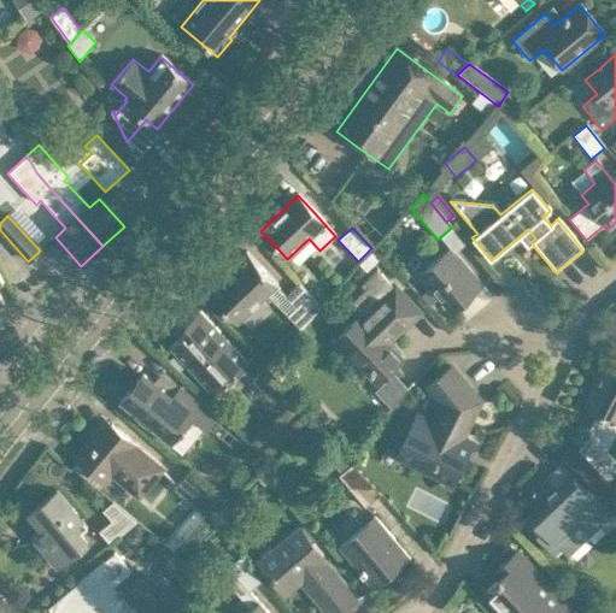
[(449,314),(481,287),(465,267),(451,249),(417,277),(449,314)]
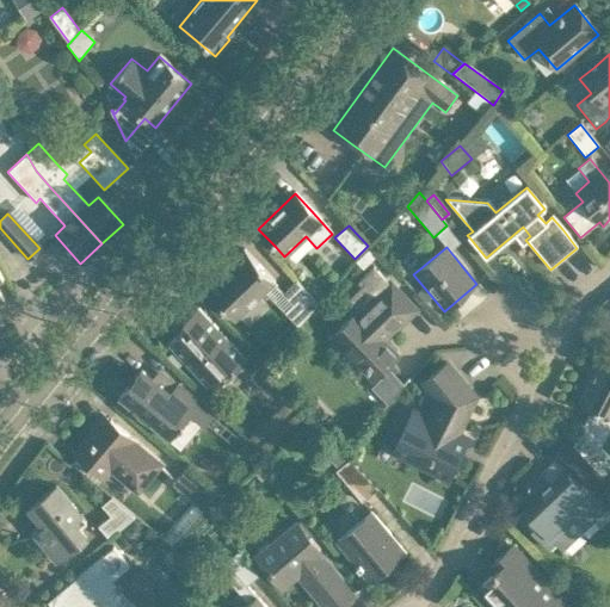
[(234,322),(275,284),(260,268),(244,251),(228,266),(230,268),(205,292),(222,309),(234,322)]
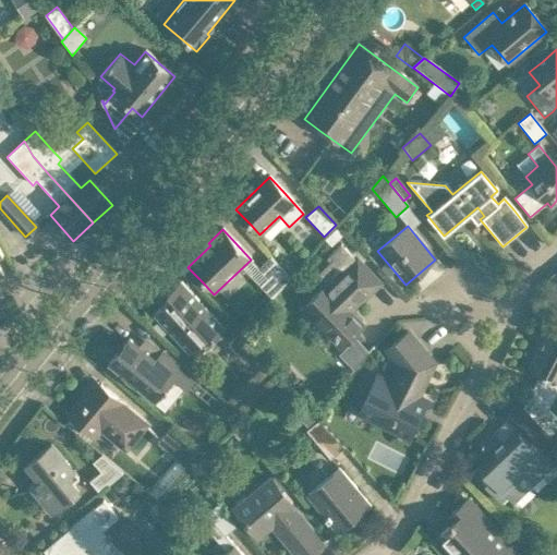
[(329,263),(317,275),(329,288),(327,290),(325,287),(302,309),(340,348),(363,327),(348,311),(355,304),(356,306),(379,285),(364,268),(356,261),(355,263),(340,246),(326,260),(329,263)]
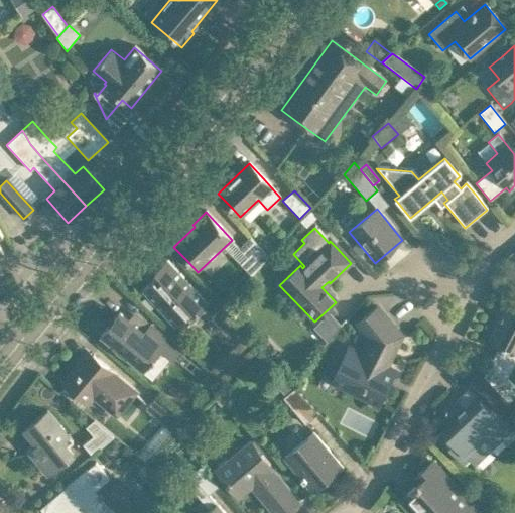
[(251,278),(268,258),(250,239),(238,250),(246,259),(239,265),(251,278)]
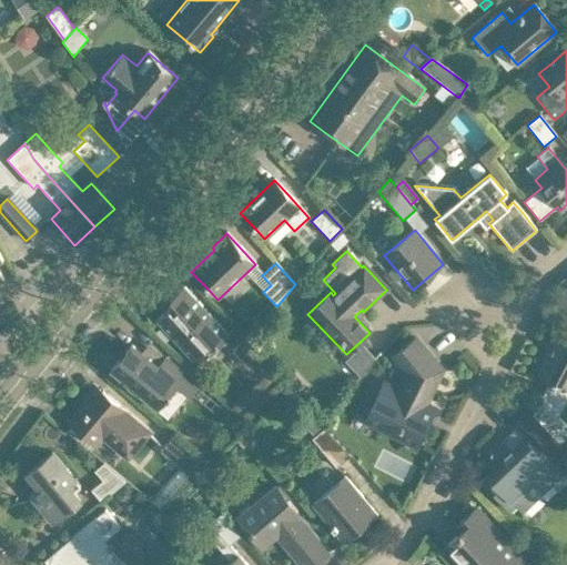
[(393,269),(387,273),(395,283),(401,279),(393,269)]
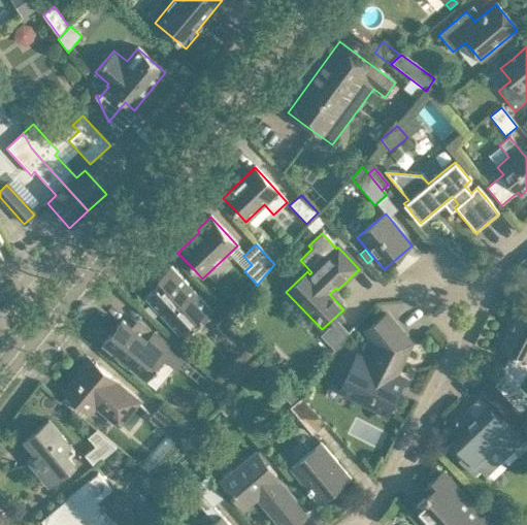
[(194,329),(212,313),(170,266),(158,277),(166,287),(161,291),(157,287),(145,297),(159,313),(178,334),(190,324),(194,329)]
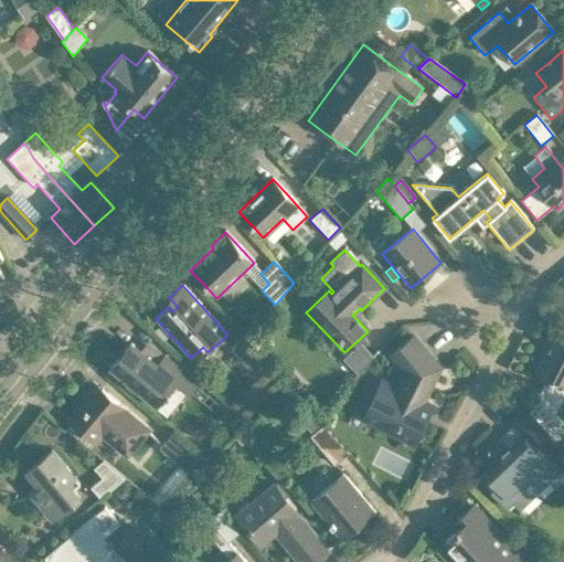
[(546,381),(529,414),(556,443),(563,434),(563,426),(553,415),(563,392),(563,384),(563,383),(563,326),(560,325),(534,375),(546,381)]
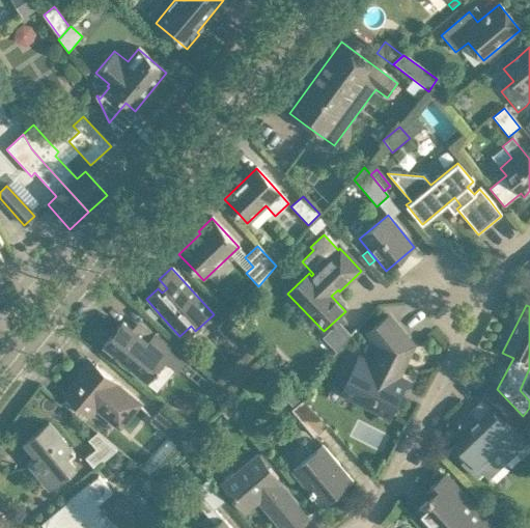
[(358,360),(341,394),(388,417),(398,396),(390,392),(413,348),(388,317),(367,335),(380,351),(372,366),(358,360)]
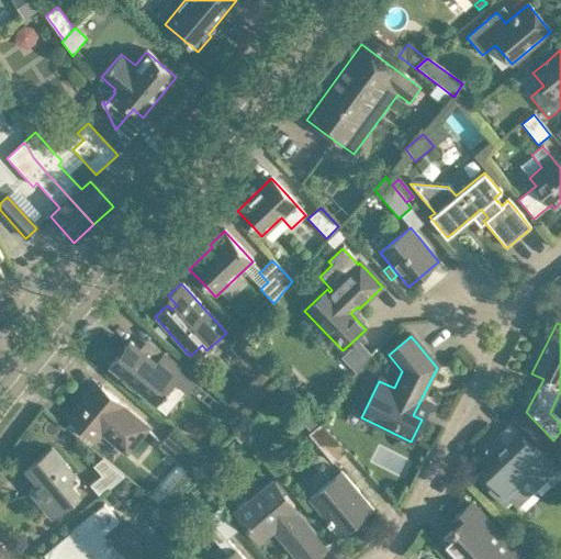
[(255,355),(238,337),(229,346),(246,364),(255,355)]
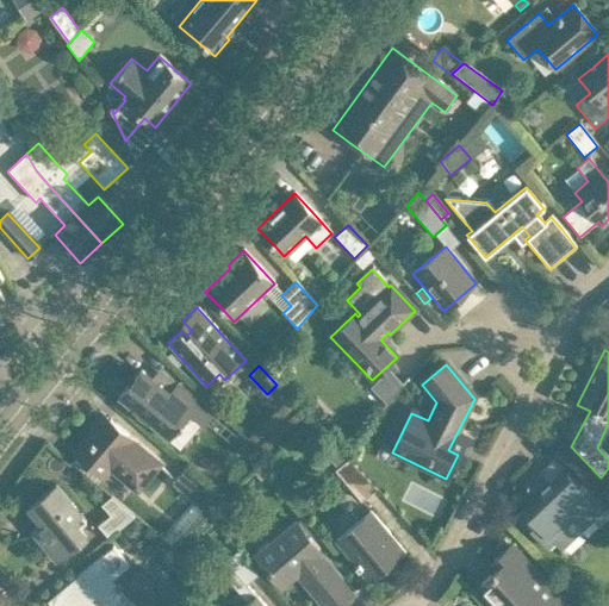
[(141,372),(118,399),(136,414),(167,439),(167,438),(188,413),(200,423),(204,425),(211,416),(178,385),(169,395),(151,380),(141,372)]
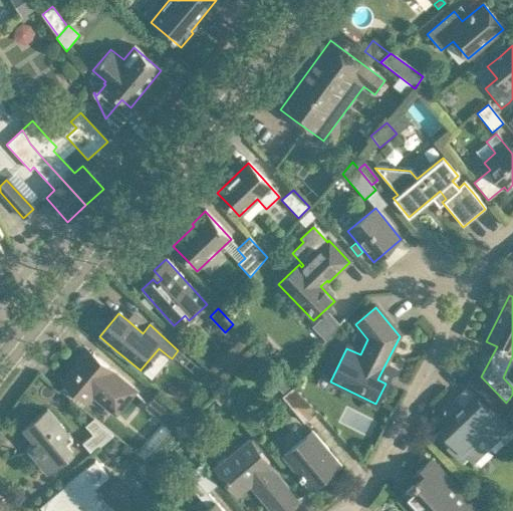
[(112,372),(107,367),(92,355),(85,363),(80,359),(61,382),(76,396),(86,404),(92,397),(115,416),(136,392),(112,372)]
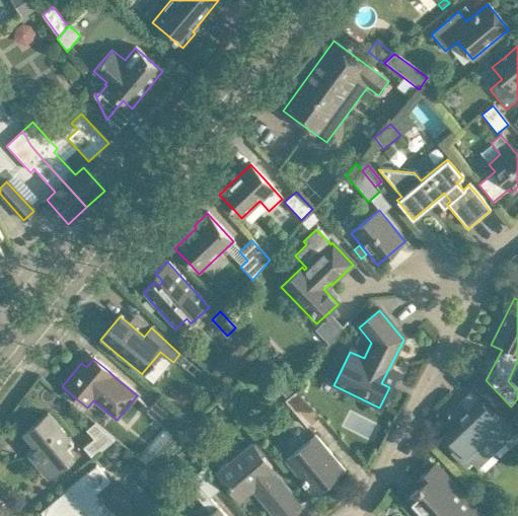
[(297,391),(285,401),(306,428),(320,417),(297,391)]
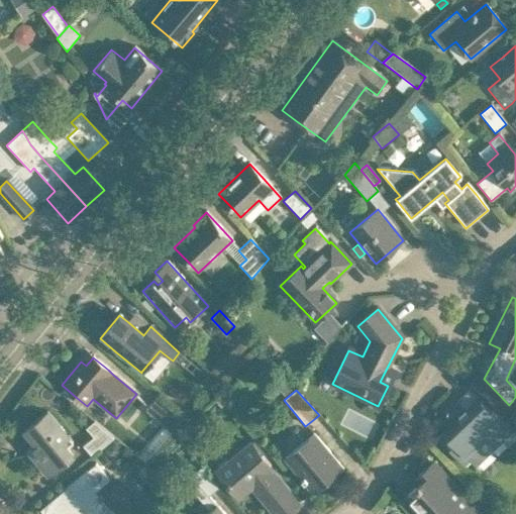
[(470,463),(476,469),(503,442),(508,447),(515,439),(515,433),(492,408),(489,410),(484,404),(470,390),(456,403),(468,414),(460,421),(454,416),(445,425),(448,428),(442,433),(453,445),(448,449),(462,465),(465,467),(470,463)]
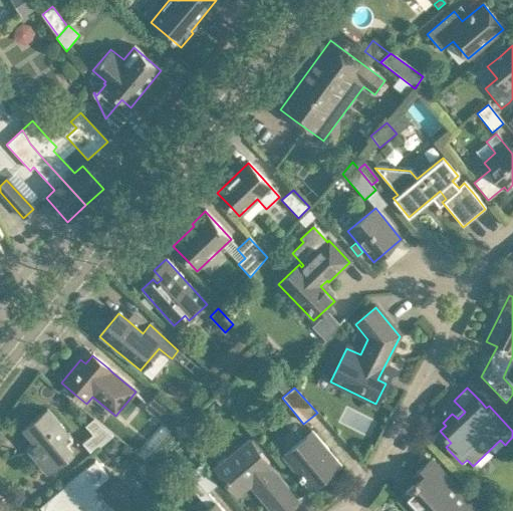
[(157,395),(145,410),(163,425),(173,433),(186,419),(183,417),(157,395)]
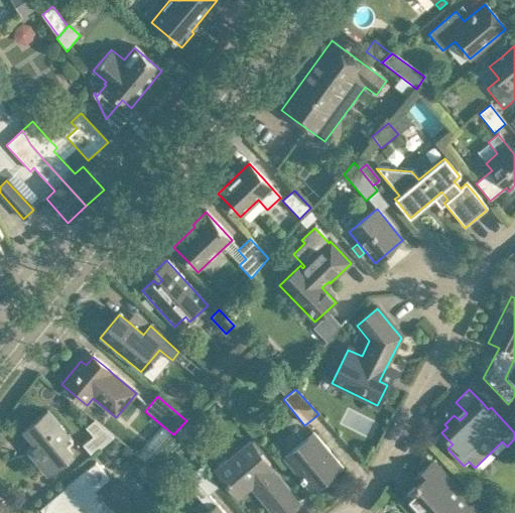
[(27,451),(47,476),(75,454),(69,445),(73,442),(46,411),(25,429),(36,443),(27,451)]
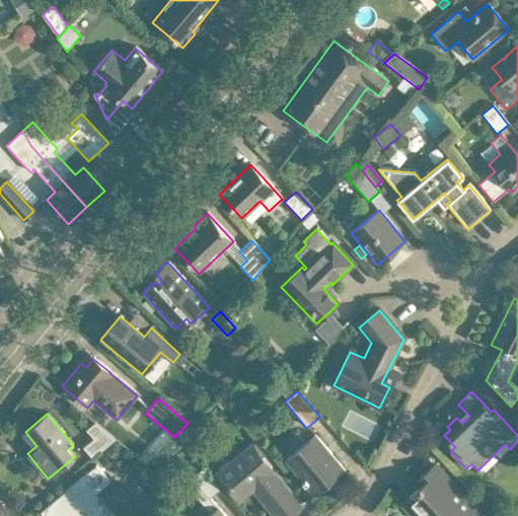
[(115,441),(94,424),(85,431),(93,440),(82,448),(91,459),(115,441)]
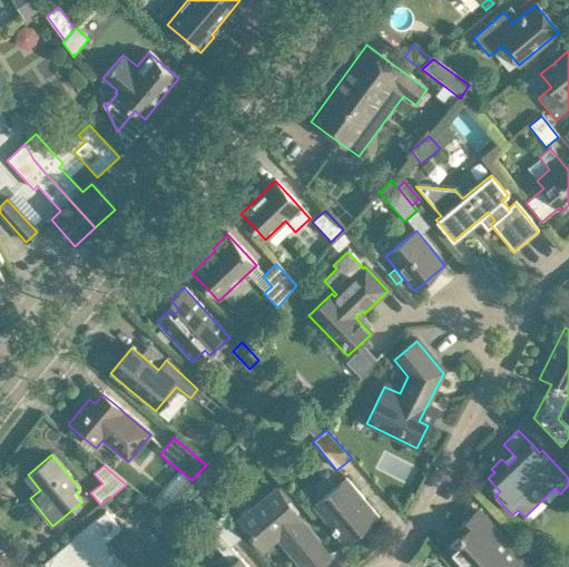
[(368,525),(376,516),(362,499),(346,480),(314,507),(330,527),(344,544),(360,530),(359,529),(366,522),(368,525)]
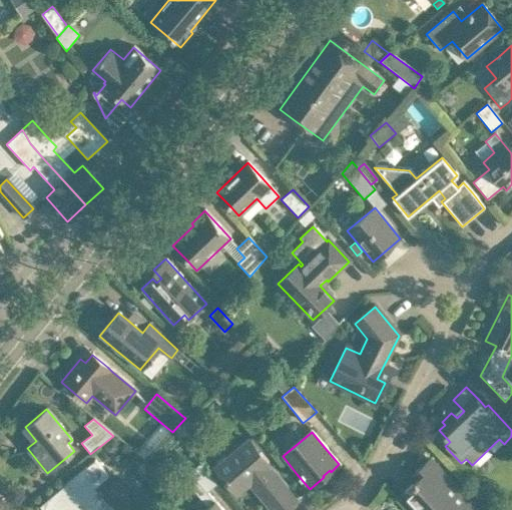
[(285,486),(248,441),(227,458),(222,458),(215,463),(215,469),(214,469),(236,495),(248,485),(265,503),(270,509),(287,509),(298,501),(285,486)]
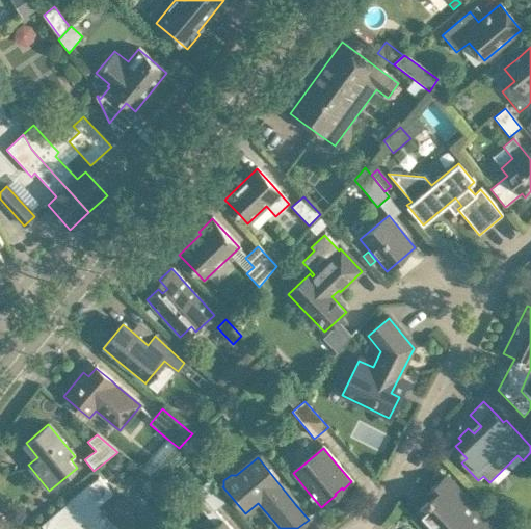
[(429,500),(416,512),(430,528),(492,528),(459,492),(446,476),(425,495),(429,500)]
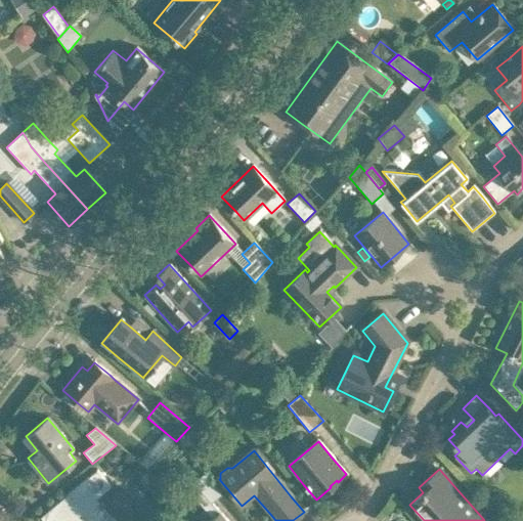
[(96,472),(56,505),(41,518),(43,520),(113,520),(95,500),(110,487),(96,472)]
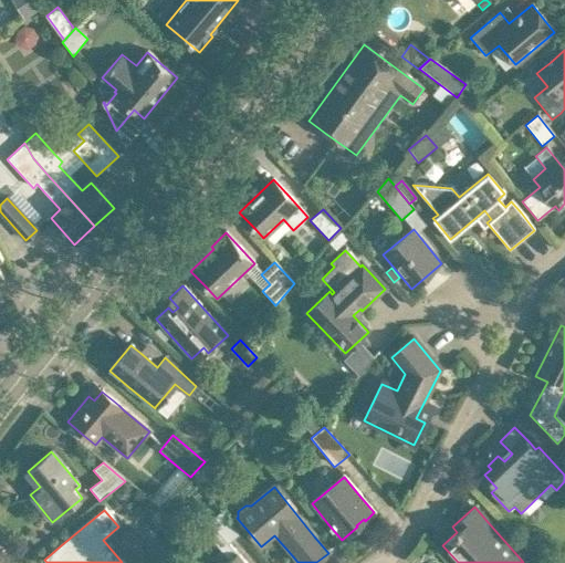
[(220,512),(209,522),(228,545),(240,535),(220,512)]
